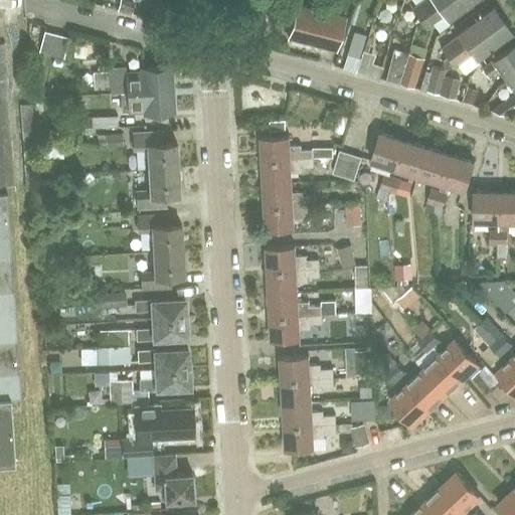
[(419,16),(441,0),(421,0),(412,7),(419,16)]
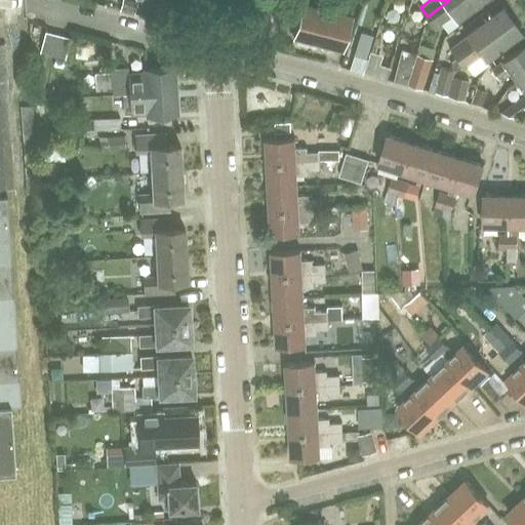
[(485,0),(449,0),(428,16),(434,26),(452,12),(457,21),(485,0)]
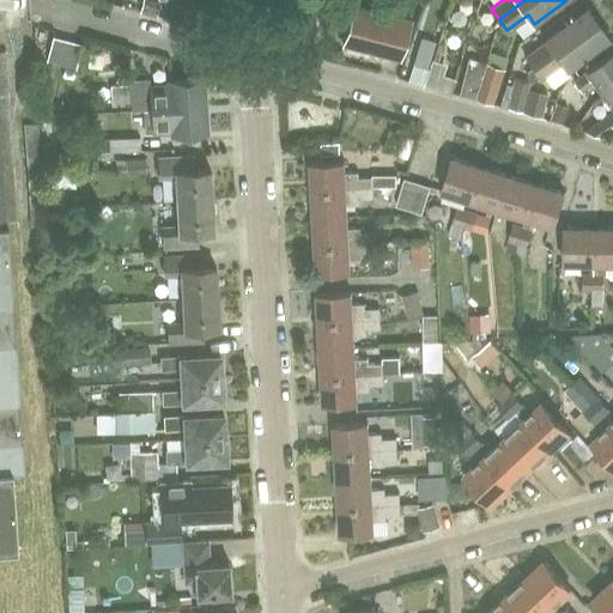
[(526,55),(533,66),(596,20),(582,0),(540,31),(546,40),(526,55)]
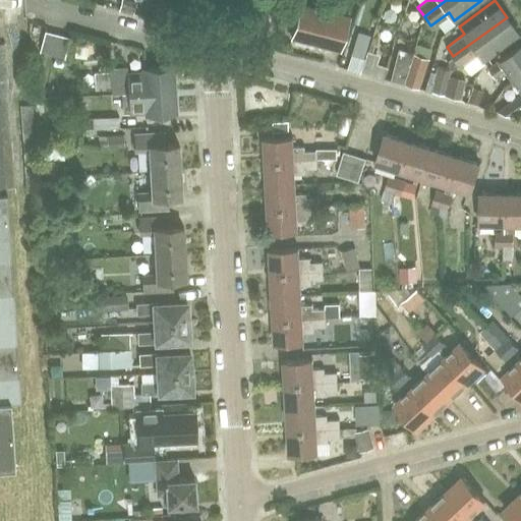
[(292,38),(304,41),(339,51),(349,16),(301,3),(292,38)]
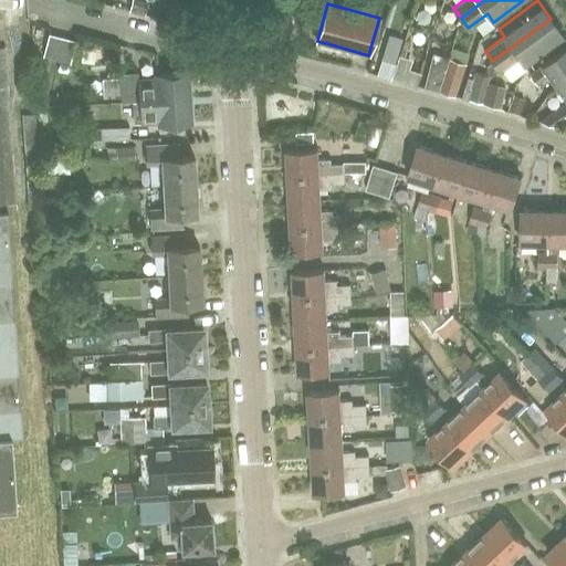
[(564,37),(551,19),(492,61),(486,65),(488,73),(490,76),(499,70),(500,71),(519,56),(525,65),(564,37)]
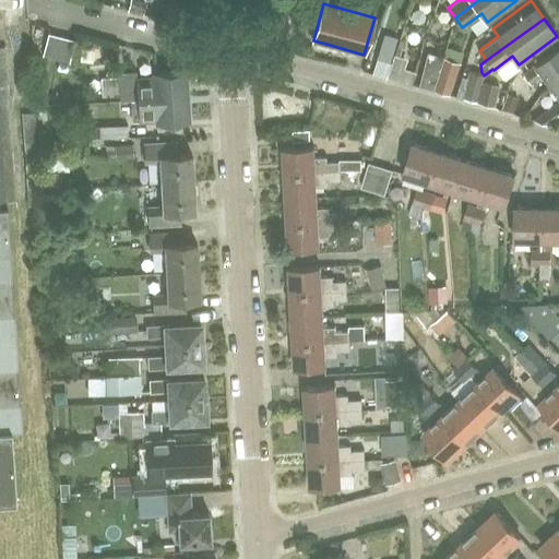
[(69,63),(73,42),(46,35),(42,57),(69,63)]
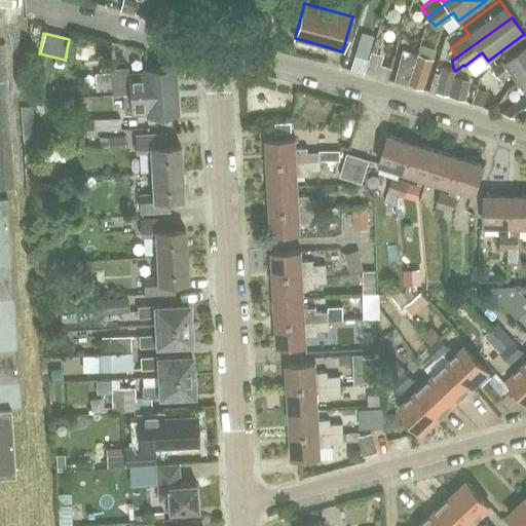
[(509,70),(518,81),(525,75),(525,42),(492,68),(498,77),(509,70)]
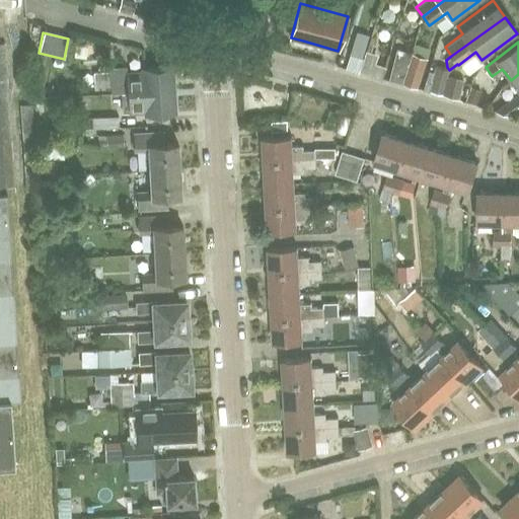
[(410,53),(396,49),(388,80),(401,83),(410,53)]
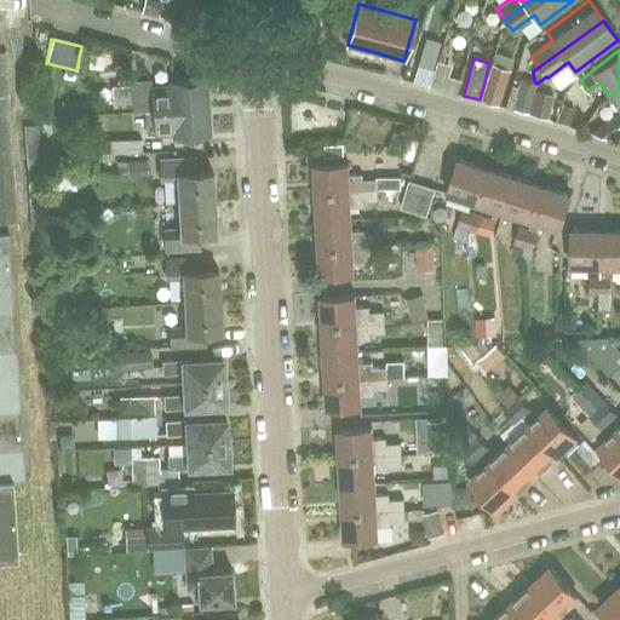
[(429,86),(443,90),(443,87),(458,91),(460,80),(447,75),(451,65),(436,61),(429,86)]
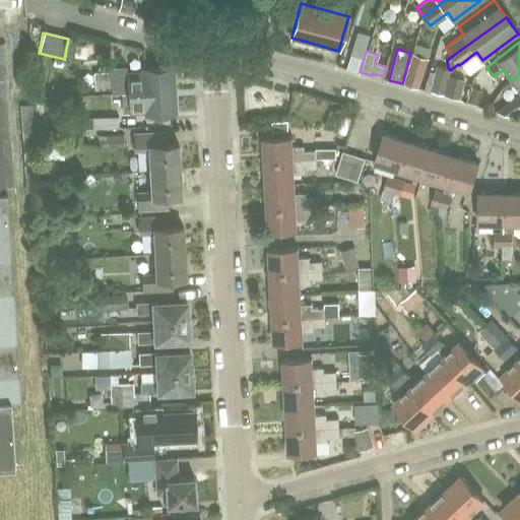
[(427,58),(412,54),(403,83),(417,87),(427,58)]
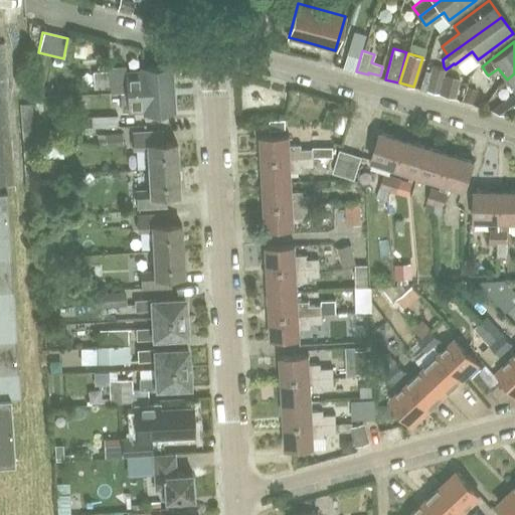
[(120,92),(171,89),(170,66),(139,68),(139,70),(124,70),(124,65),(108,66),(108,70),(93,71),(94,89),(109,88),(109,92),(120,92)]
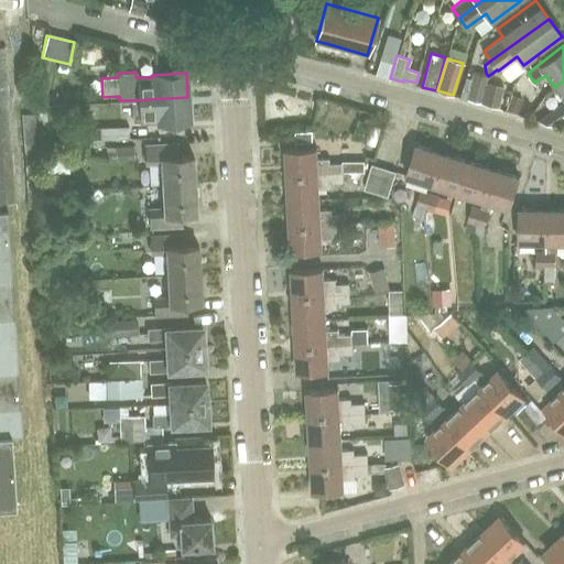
[(480,102),(486,82),(487,75),(473,72),(466,99),(480,102)]
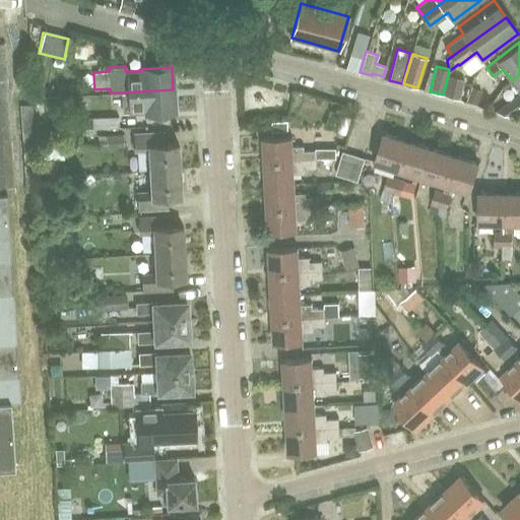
[(517,111),(517,110),(519,107),(519,74),(512,80),(519,91),(519,92),(510,101),(510,100),(495,111),(510,116),(517,111)]
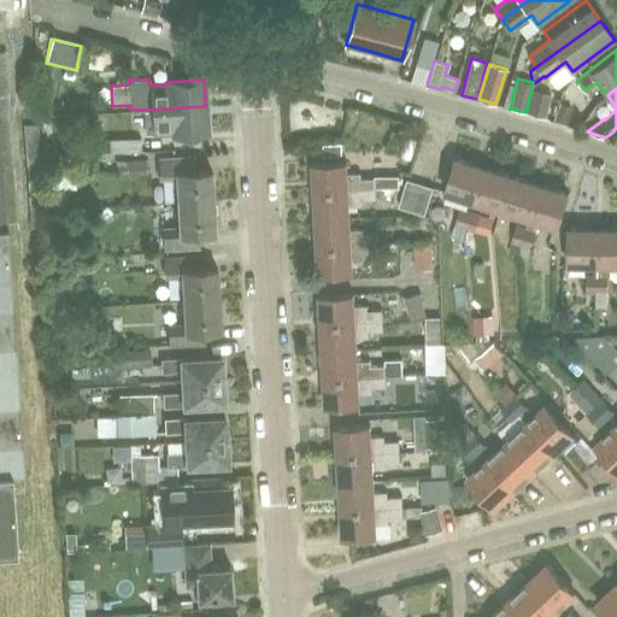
[(551,94),(532,89),(526,112),(545,117),(551,94)]
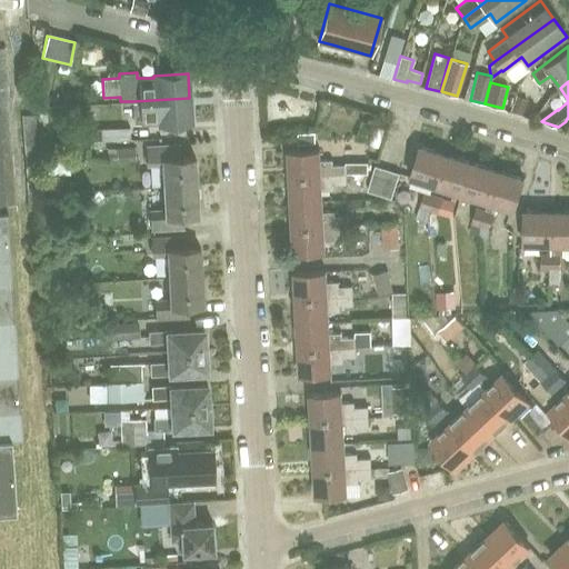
[(189,98),(132,101),(133,123),(156,122),(157,126),(190,123),(189,98)]
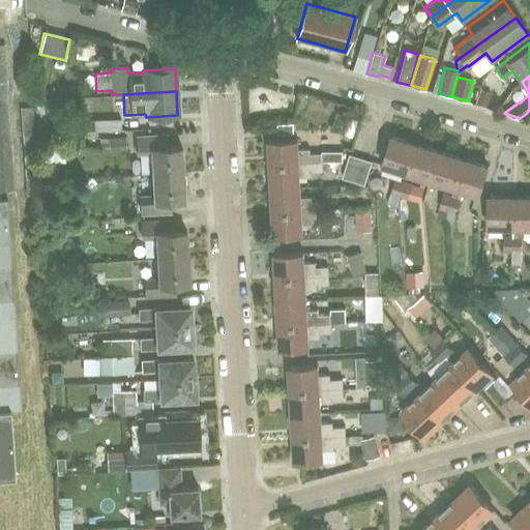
[(121,129),(120,118),(79,120),(79,131),(121,129)]
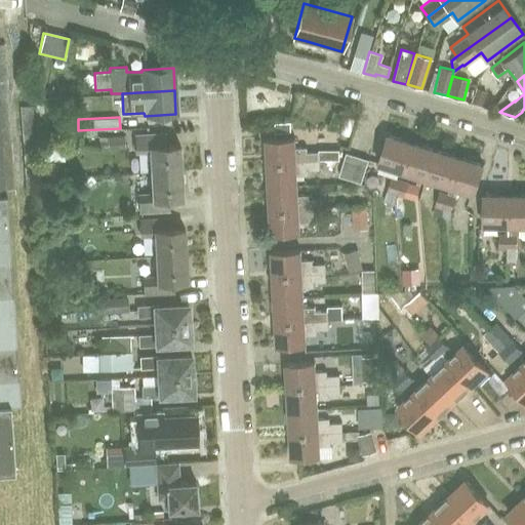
[(290,122),(275,122),(276,132),(291,131),(290,122)]
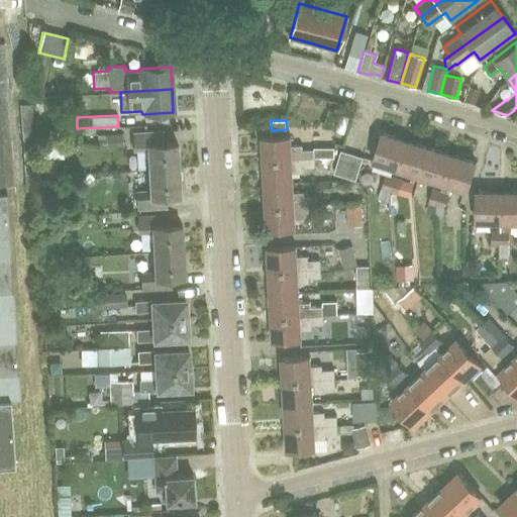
[(148,169),(177,168),(175,141),(161,142),(160,131),(132,133),(133,149),(147,148),(148,169)]
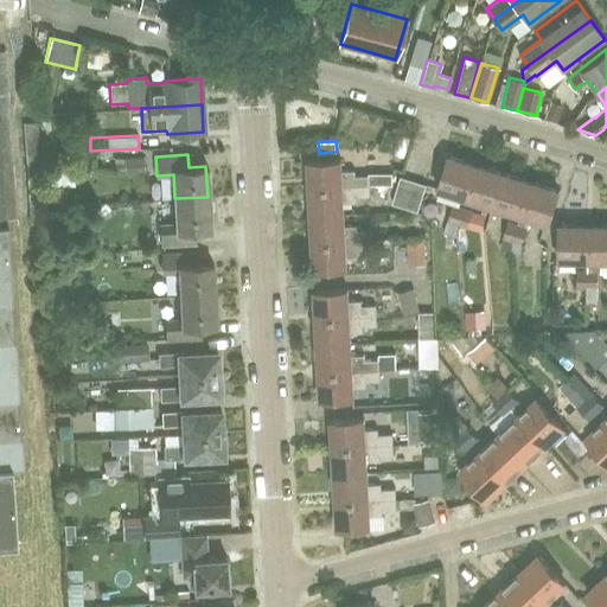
[(145,171),(144,155),(114,158),(114,172),(145,171)]
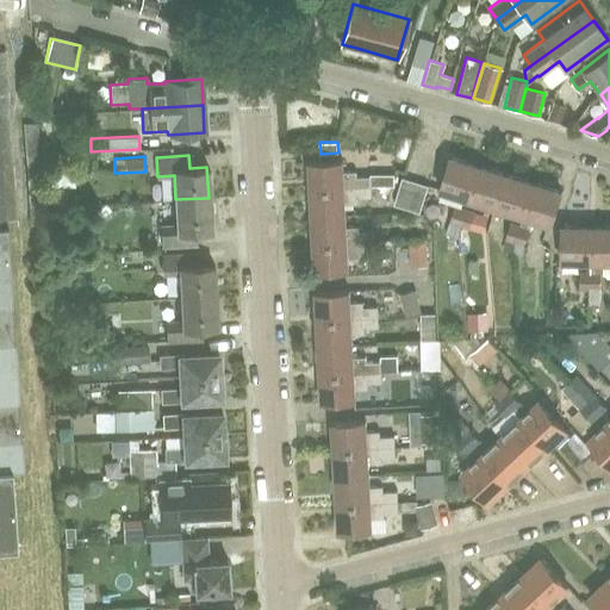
[(468,198),(478,166),(449,157),(440,190),(468,198)]
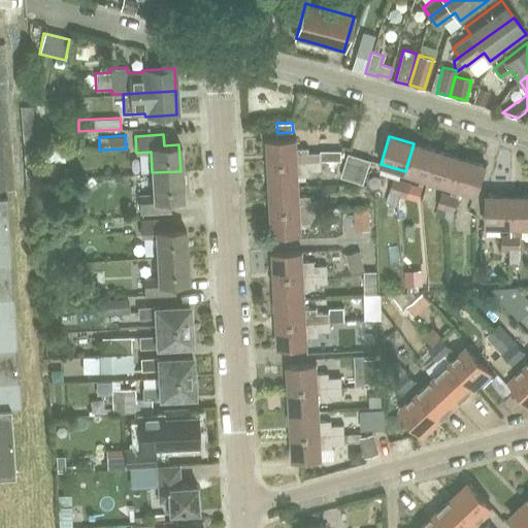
[(307,149),(298,149),(297,138),(267,139),(269,164),(321,161),(320,152),(307,153),(307,149)]
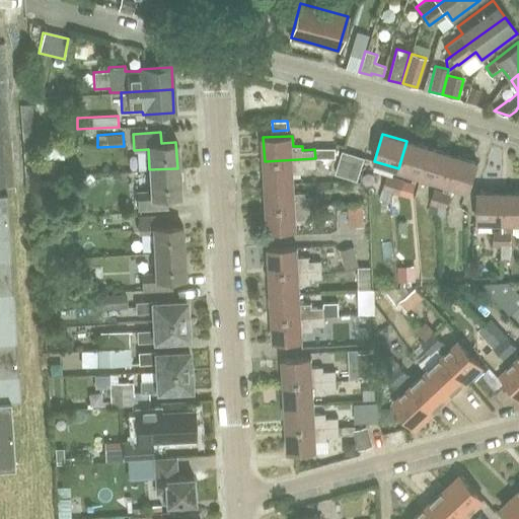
[(406,141),(398,168),(422,175),(430,148),(406,141)]
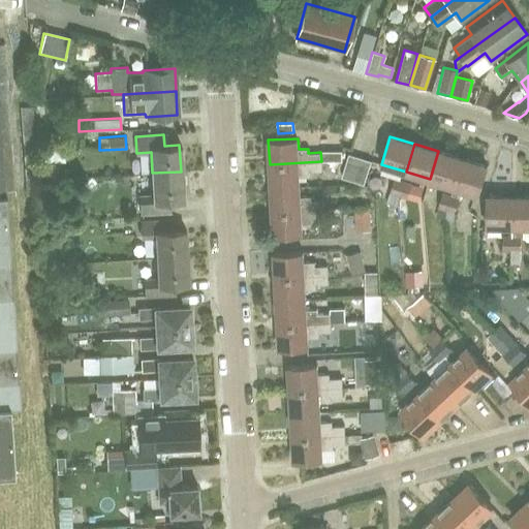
[(430,179),(454,187),(463,158),(438,151),(430,179)]
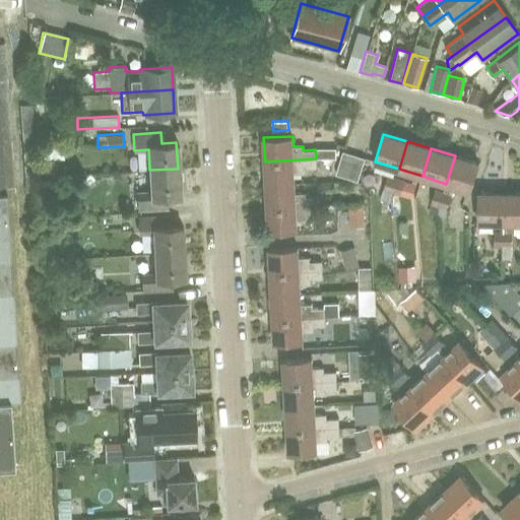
[(335,159),(335,149),(325,149),(325,159),(335,159)]
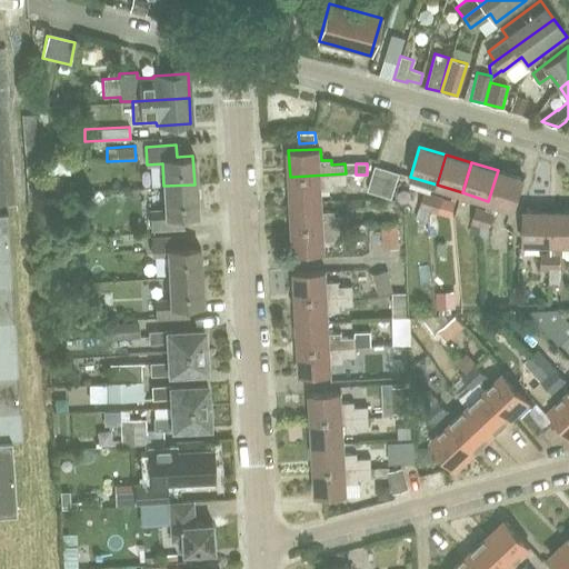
[(367,190),(391,198),(399,172),(375,165),(367,190)]
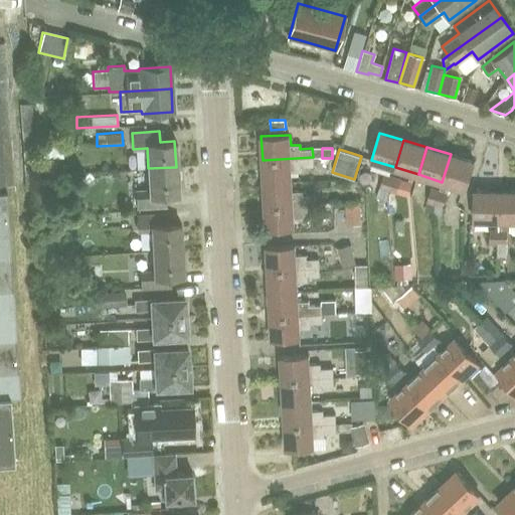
[(451,154),(442,182),(466,189),(475,162),(451,154)]
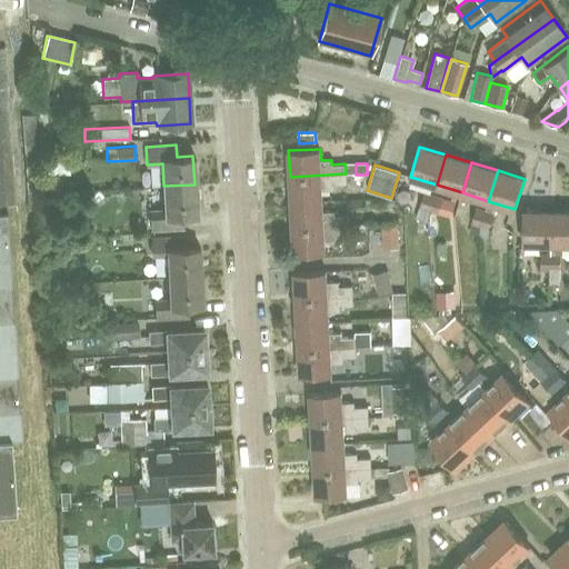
[(346,183),(346,173),(290,177),(291,202),(322,200),(322,189),(332,189),(332,183),(346,183)]
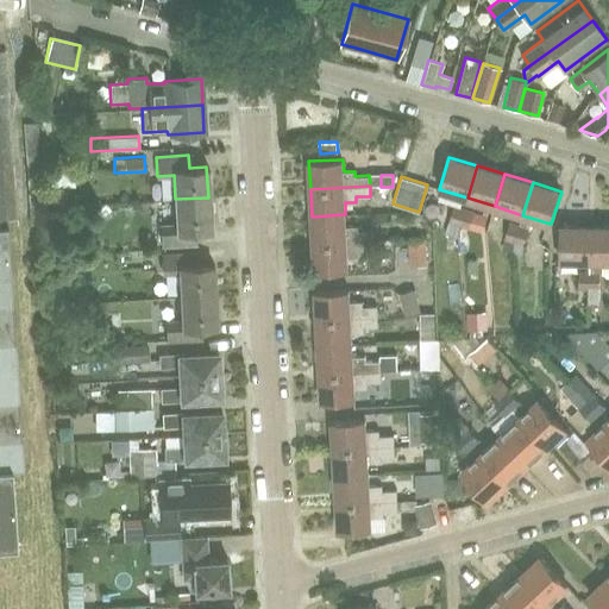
[(208,198),(175,199),(176,224),(161,225),(161,244),(193,243),(193,228),(209,228),(208,198)]
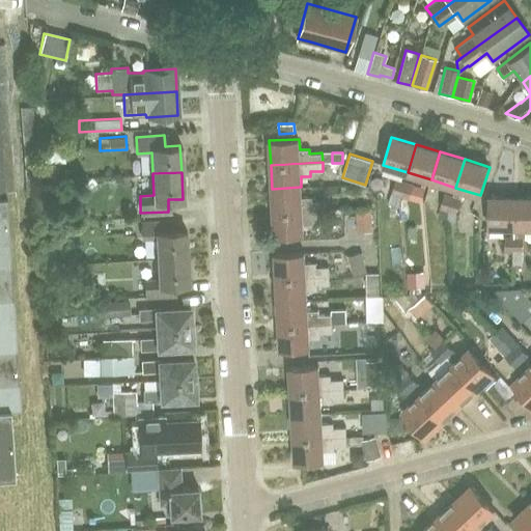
[(400,196),(404,182),(395,178),(391,193),(400,196)]
